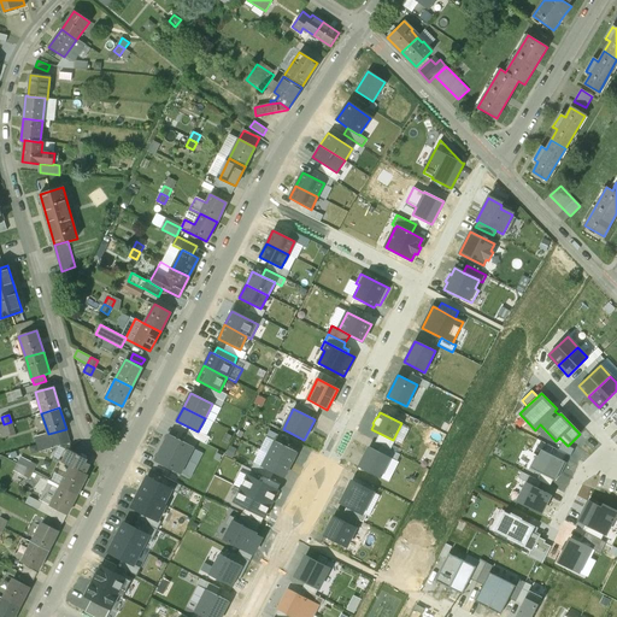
[(11,422),(4,424),(6,433),(13,430),(11,422)]
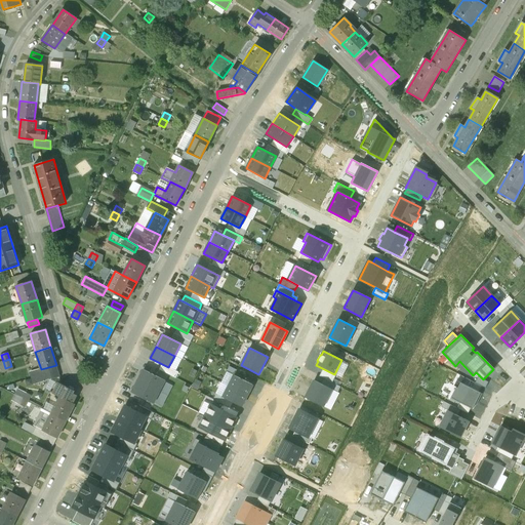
[(56,365),(41,369),(42,375),(46,374),(57,370),(56,365)]
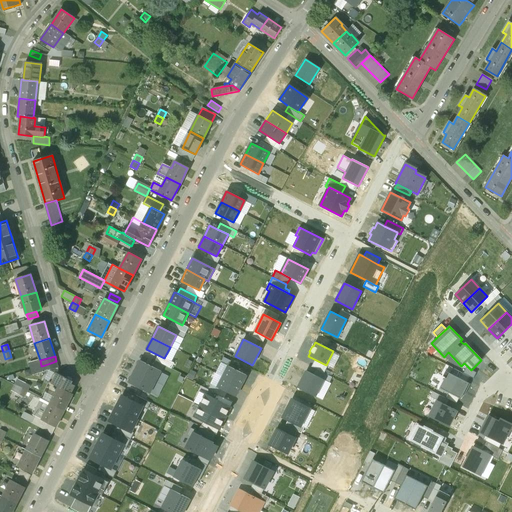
[(161,371),(140,360),(134,371),(155,382),(161,371)]
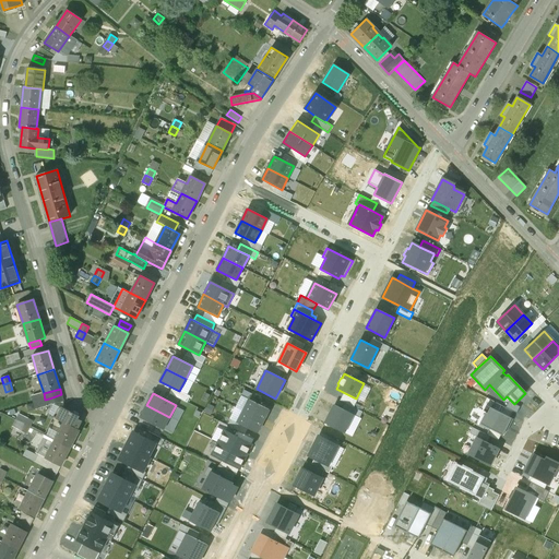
[(61,394),(49,399),(51,404),(63,401),(61,394)]
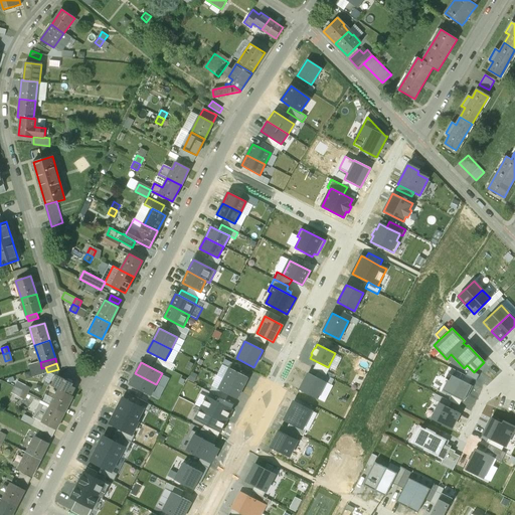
[(247,377),(229,368),(224,379),(242,388),(247,377)]
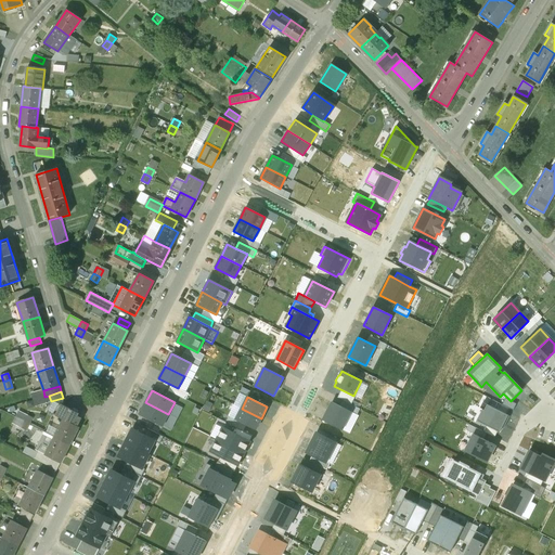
[(517,404),(511,401),(507,398),(505,400),(502,404),(514,411),(517,404)]
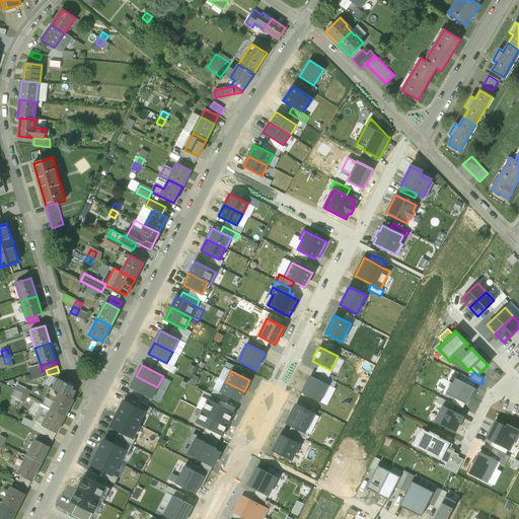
[(157,387),(136,376),(130,388),(152,398),(157,387)]
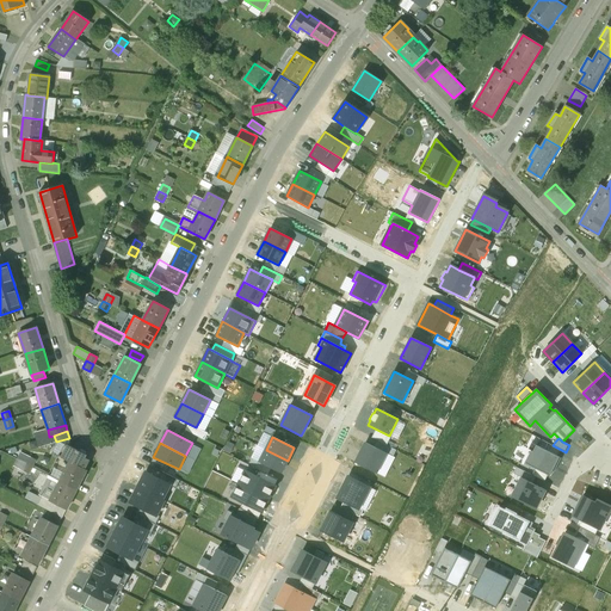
[(355,463),(376,474),(386,454),(365,443),(355,463)]
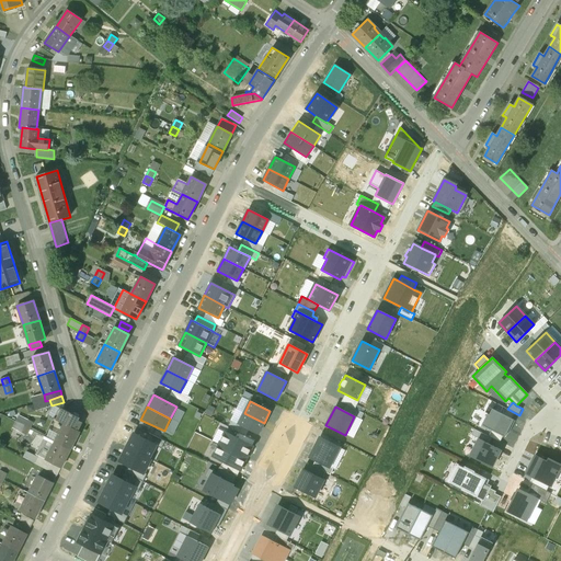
[(514,420),(488,407),(484,412),(488,413),(481,425),(504,437),(514,420)]
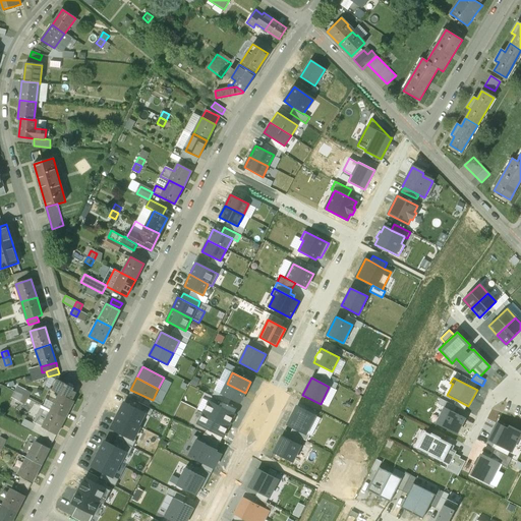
[(73,388),(58,380),(52,390),(59,394),(71,400),(75,393),(71,390),(73,388)]
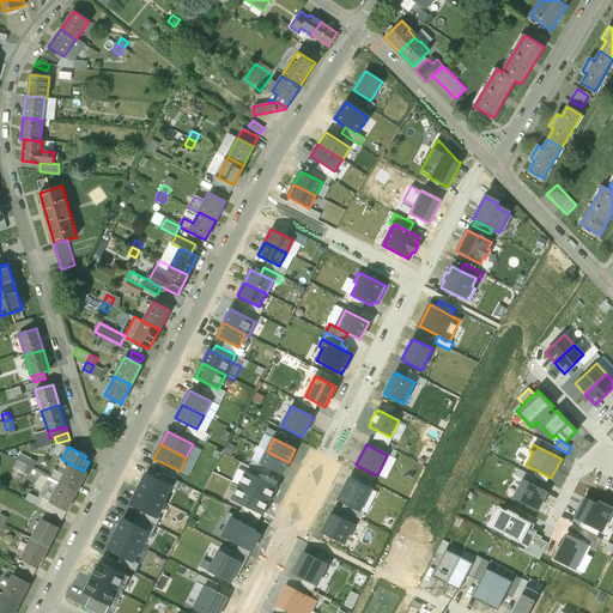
[(289,462),(267,451),(260,463),(281,474),(289,462)]
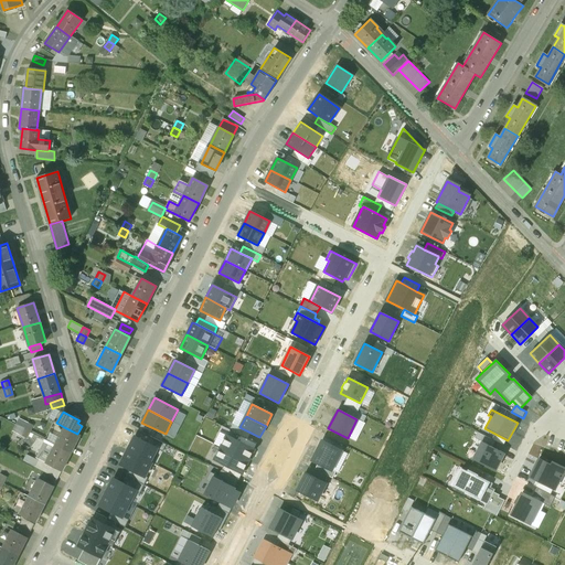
[(33,426),(27,422),(23,428),(30,432),(33,426)]
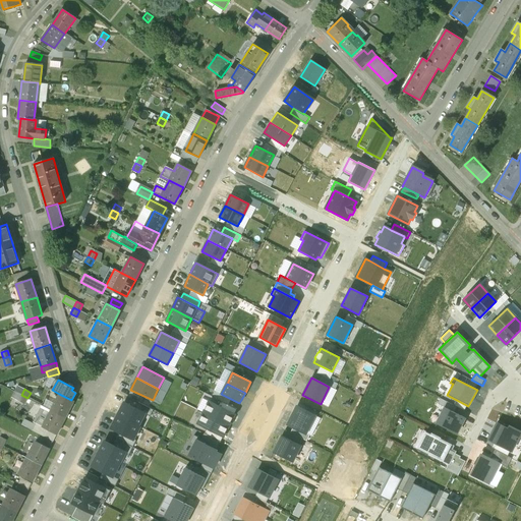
[(59,394),(51,410),(65,417),(73,401),(71,400),(59,394)]
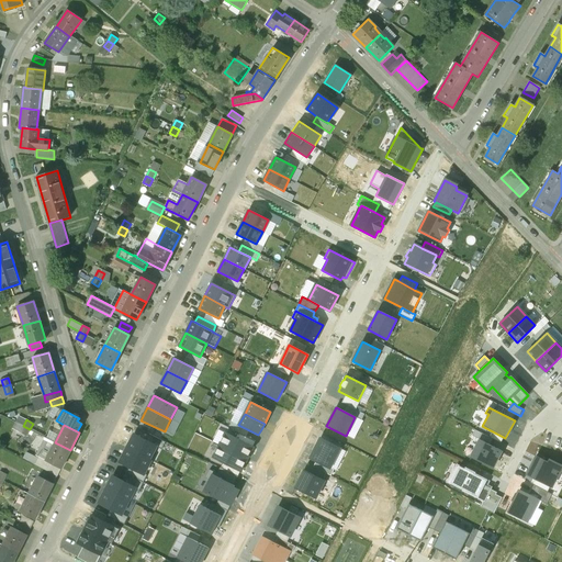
[(30,429),(23,426),(20,433),(26,436),(30,429)]
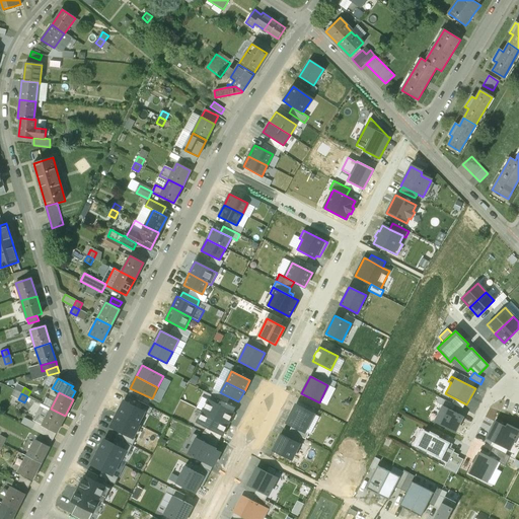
[(138,400),(135,406),(144,412),(144,413),(149,415),(153,409),(138,400)]
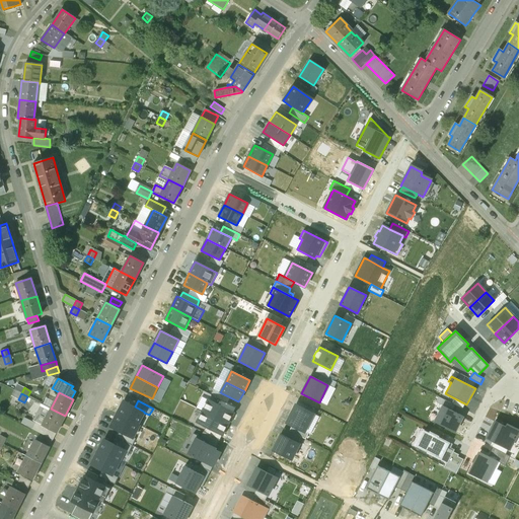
[(233,413),(208,400),(203,411),(228,424),(233,413)]
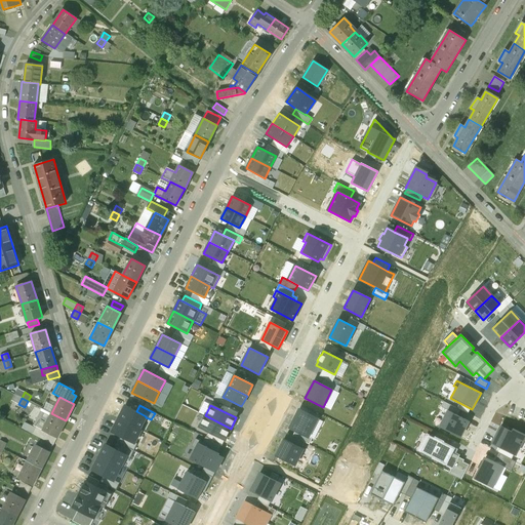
[(118,418),(140,431),(142,430),(139,429),(146,417),(146,416),(136,411),(125,406),(118,418)]
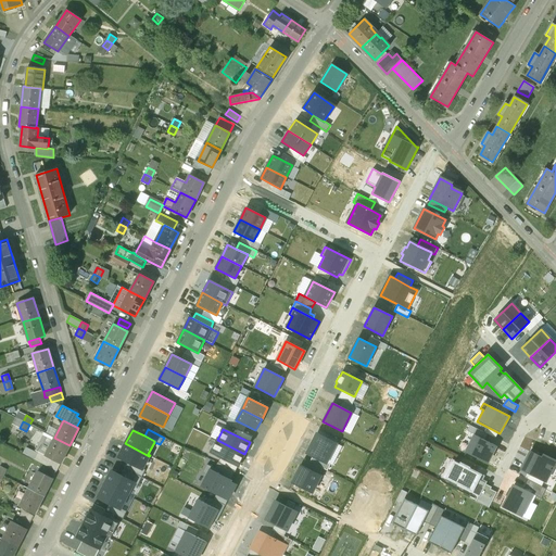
[(316,433),(306,453),(313,456),(326,463),(336,443),(316,433)]
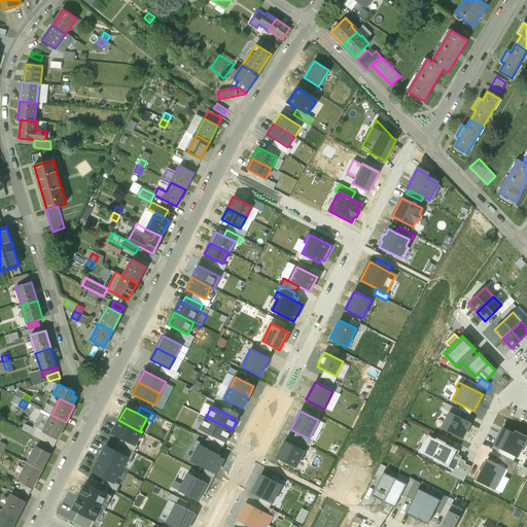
[(469,423),(450,413),(442,428),(461,440),(469,423)]
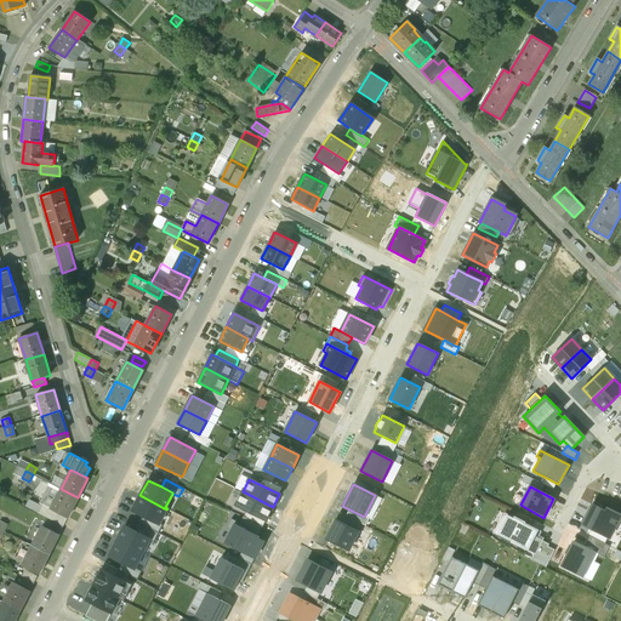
[(78,497),(61,489),(51,508),(68,517),(78,497)]
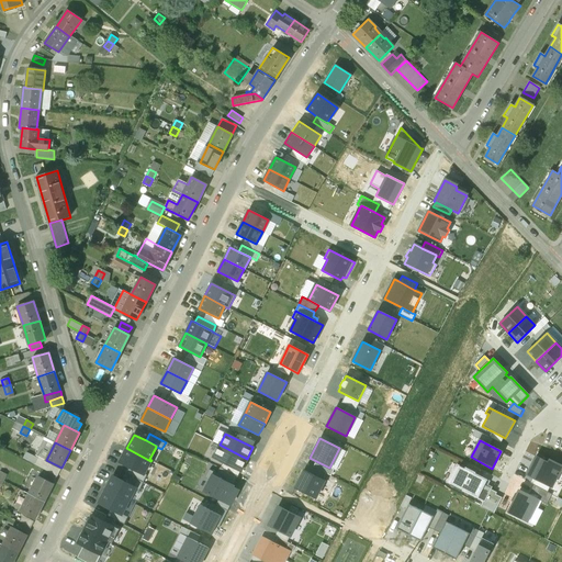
[(247,459),(220,445),(213,457),(240,471),(247,459)]
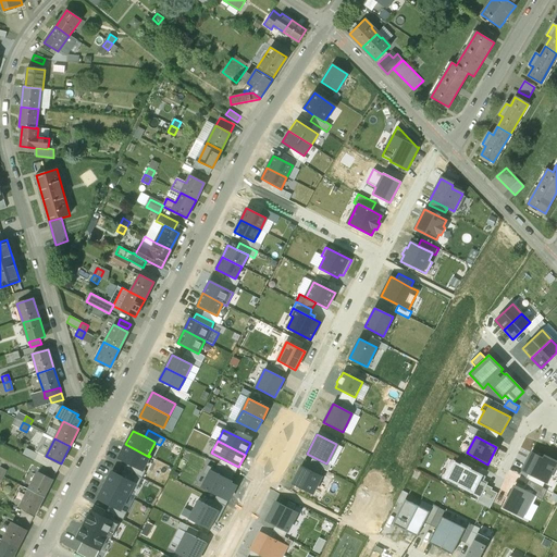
[(149,457),(125,444),(119,457),(128,463),(143,470),(144,469),(149,457)]
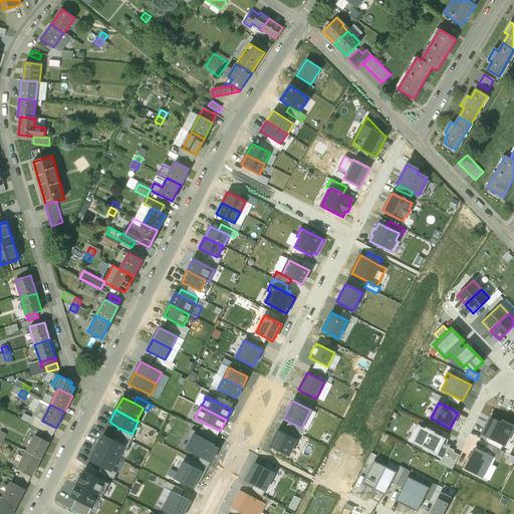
[(301,428),(289,422),(286,427),(297,433),(302,435),(305,429),(307,430),(316,413),(310,410),(301,428)]
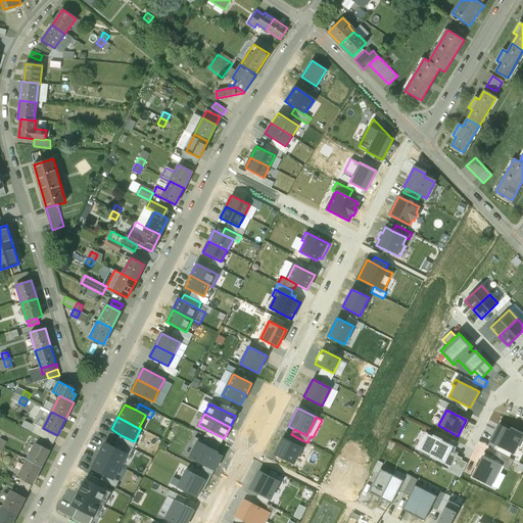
[(26,421),(24,425),(33,429),(35,425),(26,421)]
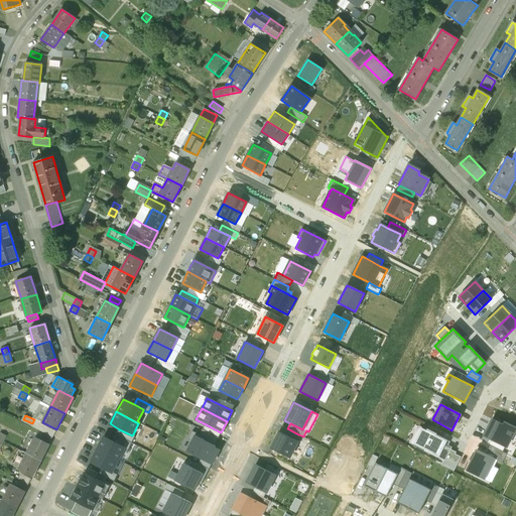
[(503,425),(493,420),(490,425),(490,424),(484,435),(506,446),(510,437),(511,438),(515,428),(515,427),(510,425),(509,425),(504,423),(503,425)]
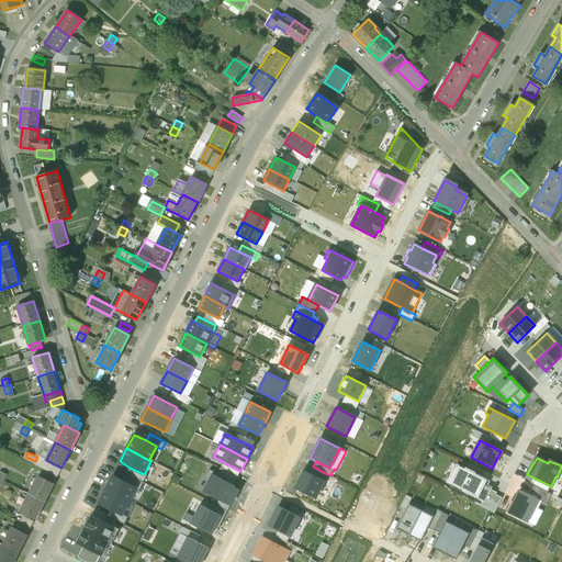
[(307,464),(303,471),(322,480),(325,473),(313,467),(307,464)]
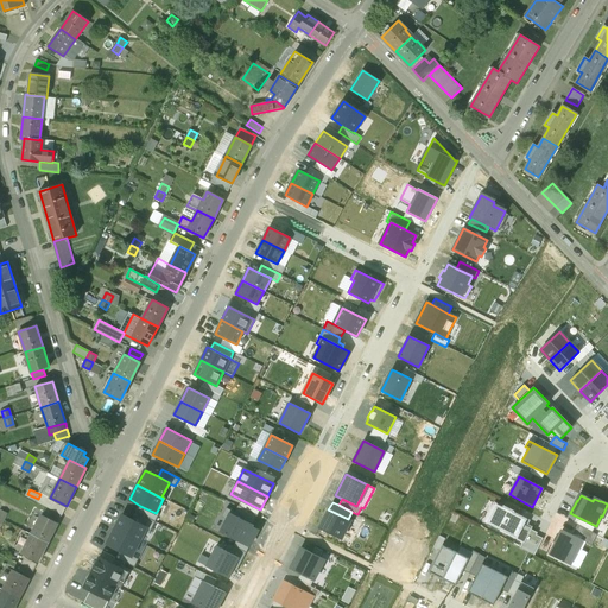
[(502,507),(496,504),(487,523),(500,530),(499,531),(510,537),(510,536),(523,542),(524,542),(530,530),(531,527),(524,524),(526,519),(513,512),(513,511),(502,506),(502,507)]
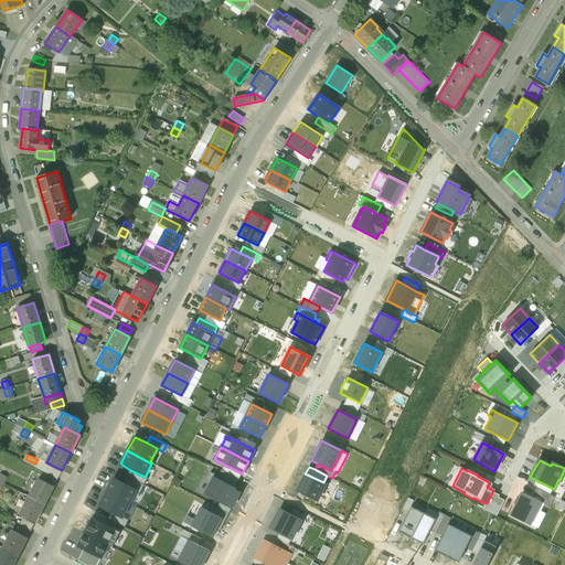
[(145,477),(130,470),(127,477),(145,486),(148,478),(146,476),(145,477)]
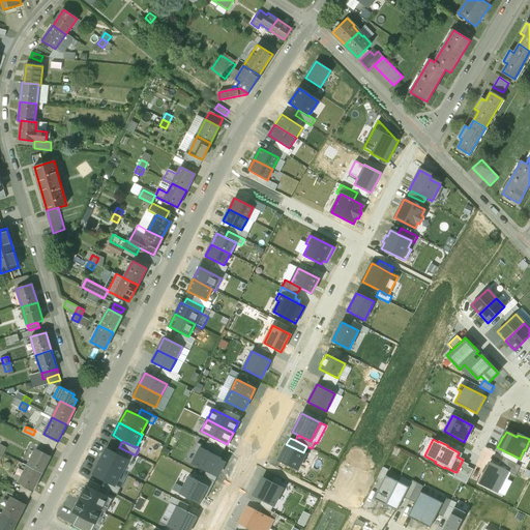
[(206,451),(219,458),(224,449),(207,441),(205,446),(208,448),(206,451)]
